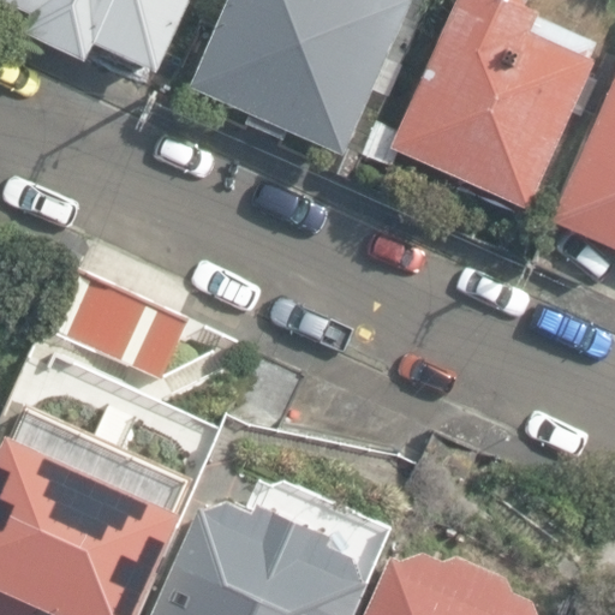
[(94,43),(157,72),(191,0),(0,0),(31,15),(23,33),(85,63),(94,43)]
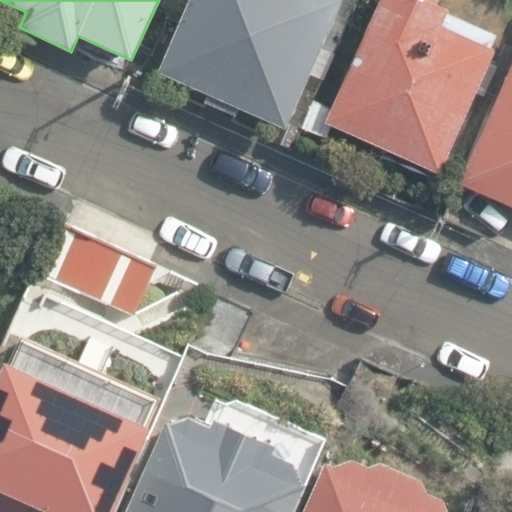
[(240,108),(287,129),(343,0),(189,0),(157,73),(207,95),(203,105),(235,119),(240,108)]
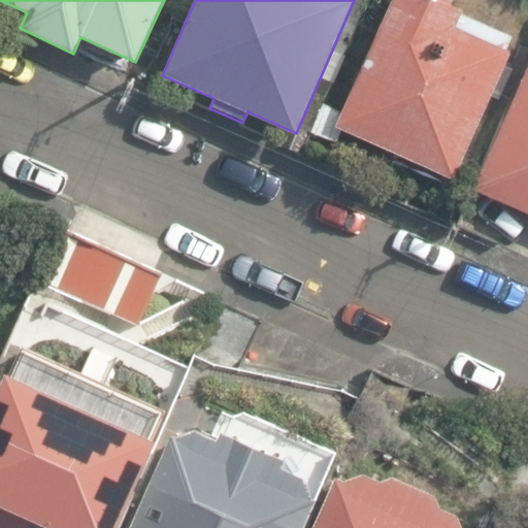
[(340,128),(454,178),(509,52),(504,50),(510,35),(463,14),(464,11),(450,5),(448,0),(393,0),(343,113),(323,104),(310,131),(334,141),(340,128)]
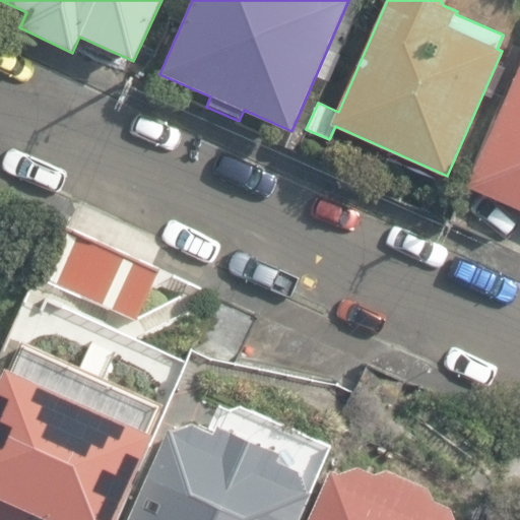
[(519,63),(467,187),(519,210),(519,63)]
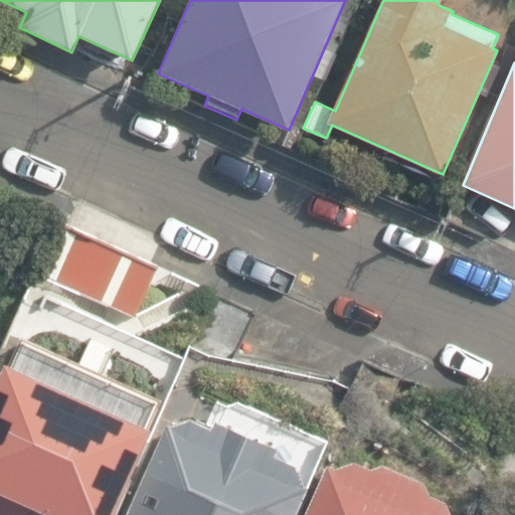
[(29,266),(135,316),(159,270),(50,217),(29,266)]
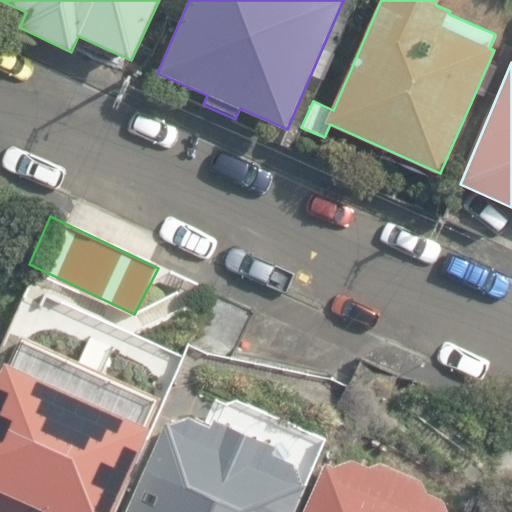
[(181,355),(224,374),(254,308),(211,288),(181,355)]
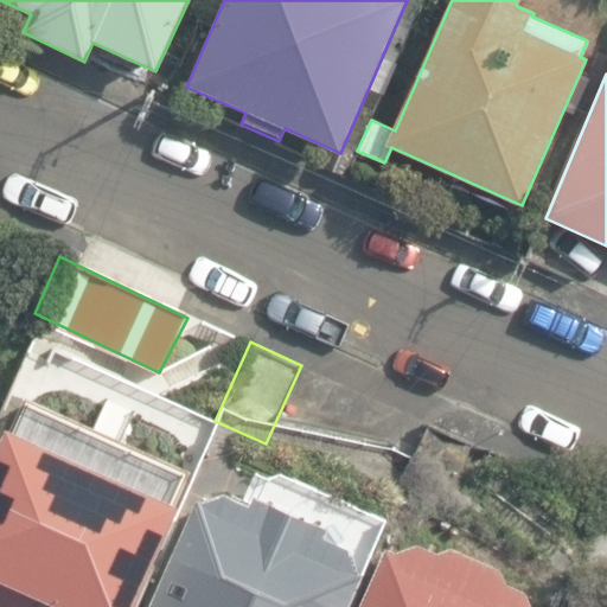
[(125,606),(187,468),(25,395),(0,448),(0,606),(32,606),(38,595),(64,606),(125,606)]
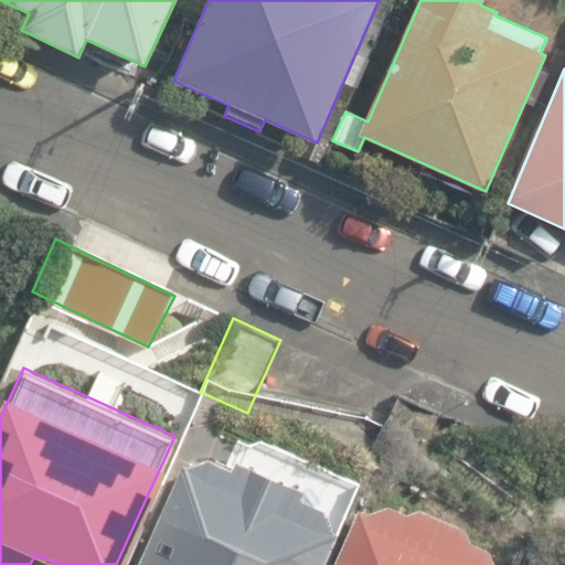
[(320,564),(333,536),(326,515),(297,502),(301,491),(235,462),(232,470),(209,459),(181,466),(137,564),(320,564)]
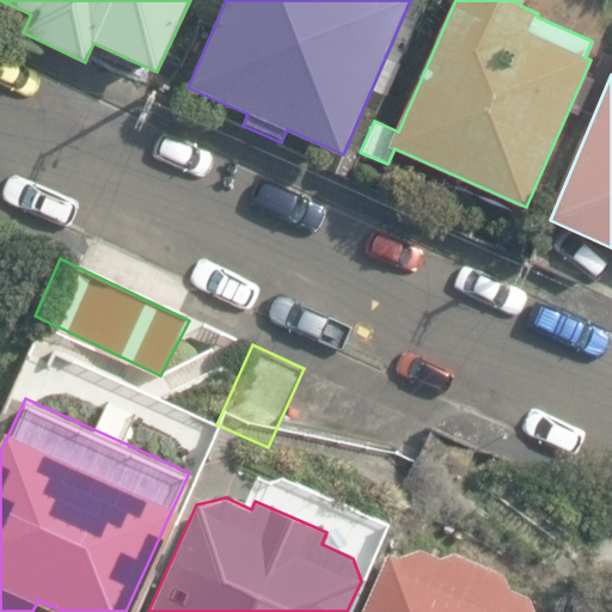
[(534,611),(531,597),(512,588),(505,574),(456,552),(442,558),(422,549),(398,558),(390,555),(363,611),(534,611)]
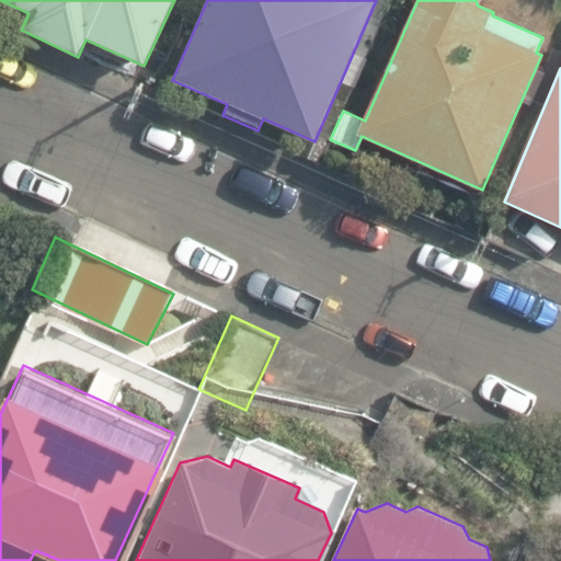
All buildings are outlined.
